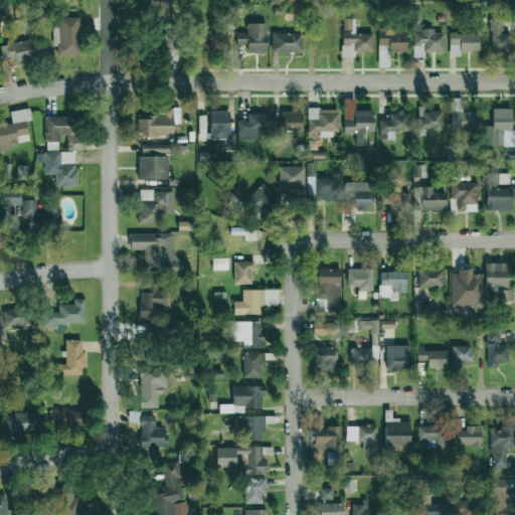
[(137,0),(137,4),(151,4),(150,12),(167,13),(167,0),(137,0)]
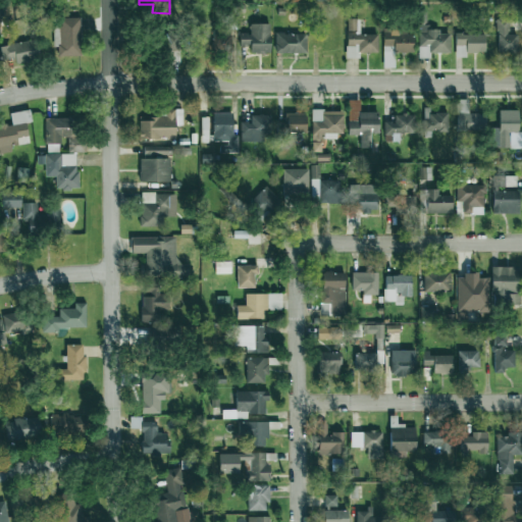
[(418,58),(430,58),(430,53),(450,53),(450,34),(439,34),(439,30),(426,30),(426,13),(418,13),(418,58)]
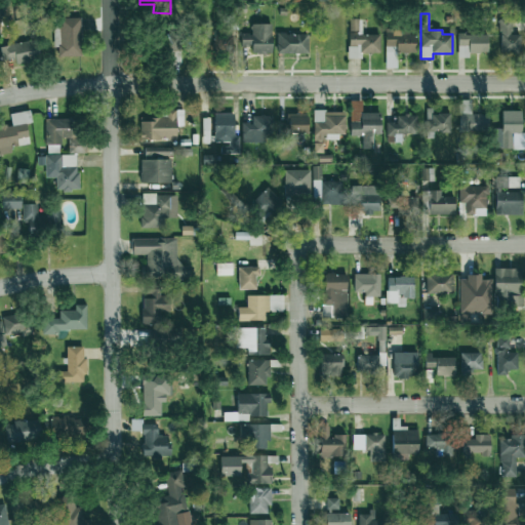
[(61,16),(81,17),(82,56),(62,56),(61,16)]
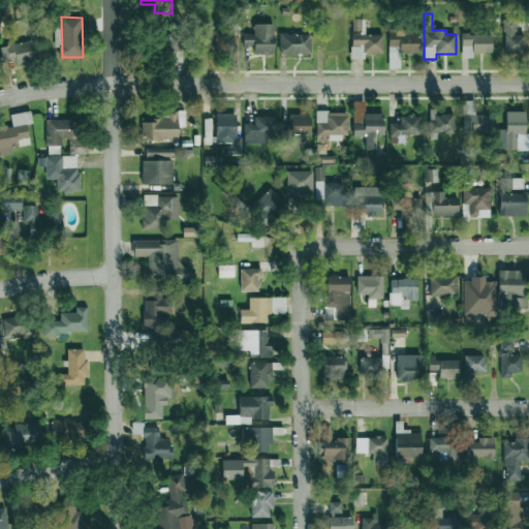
[(382,35),(364,35),(365,20),(352,19),(351,55),(382,56),(382,35)]
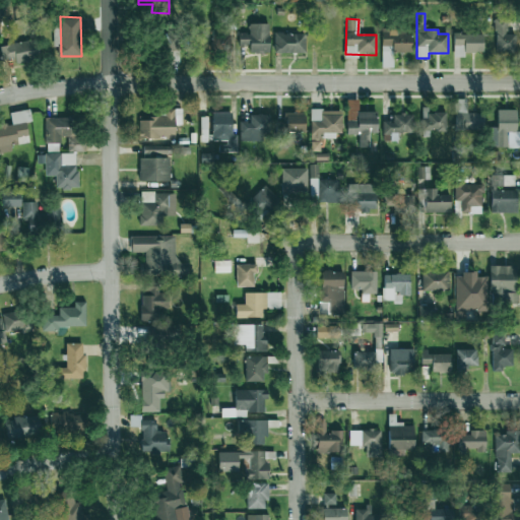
[(495,52),(515,53),(516,35),(507,34),(508,18),(496,18),(495,52)]
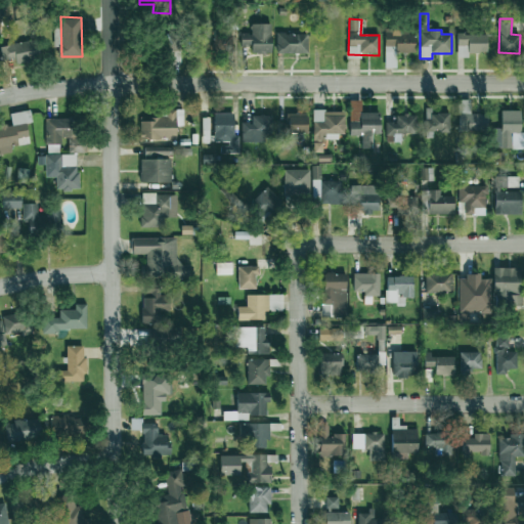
[(251,54),(271,53),(270,24),(251,25),(251,34),(241,34),(241,46),(251,46),(251,54)]
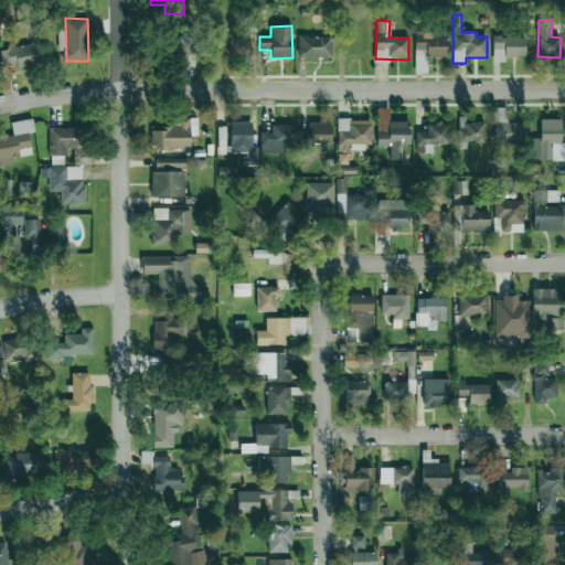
[(414,73),(427,73),(427,57),(447,57),(448,33),(415,33),(414,73)]
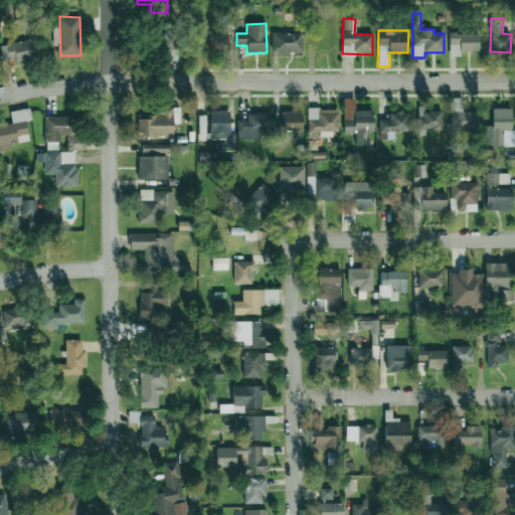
[(302,52),(302,32),(271,33),(271,52),(302,52)]
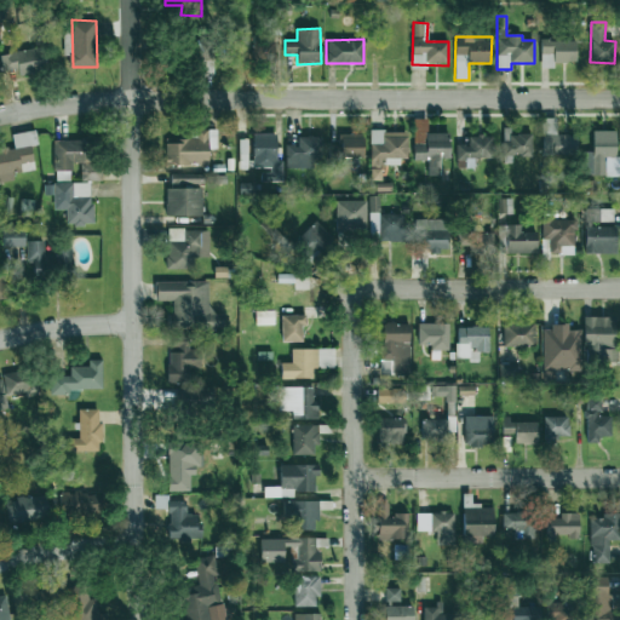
[(575,62),(577,40),(541,40),(540,68),(554,68),(554,62),(575,62)]
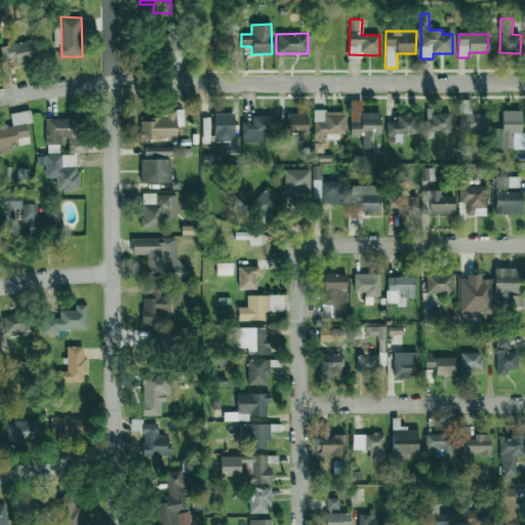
[(233,36),(214,35),(213,51),(233,52),(233,36)]
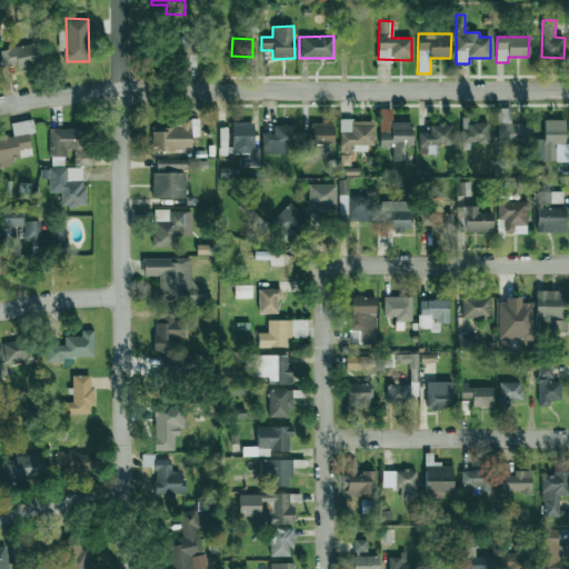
[(0,50),(40,42),(45,66),(18,71),(16,63),(3,66),(0,50)]
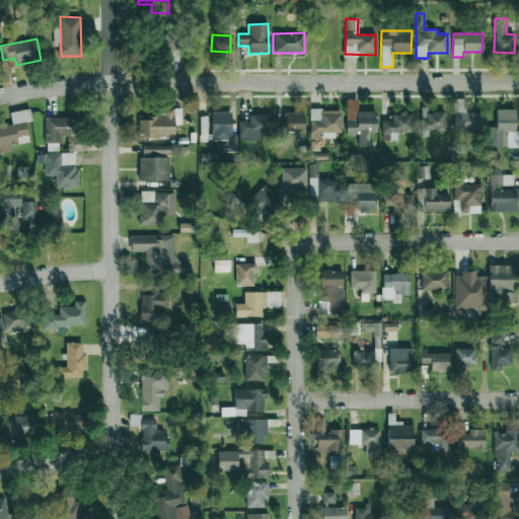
[(465,99),(454,99),(454,131),(480,130),(480,113),(465,113),(465,99)]
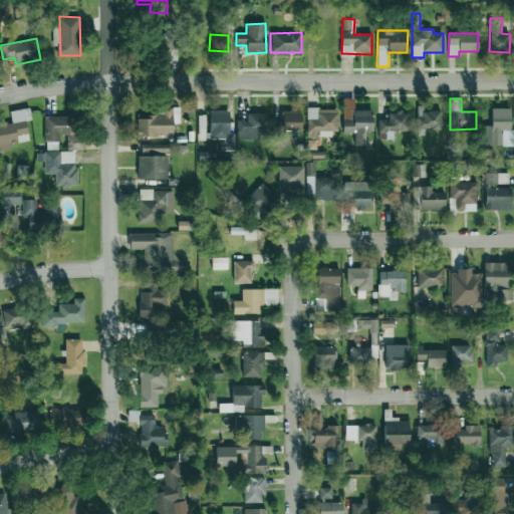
[(0,119),(7,118),(7,122),(11,122),(9,110),(30,107),(33,120),(26,121),(29,140),(10,143),(11,148),(0,150),(0,119)]
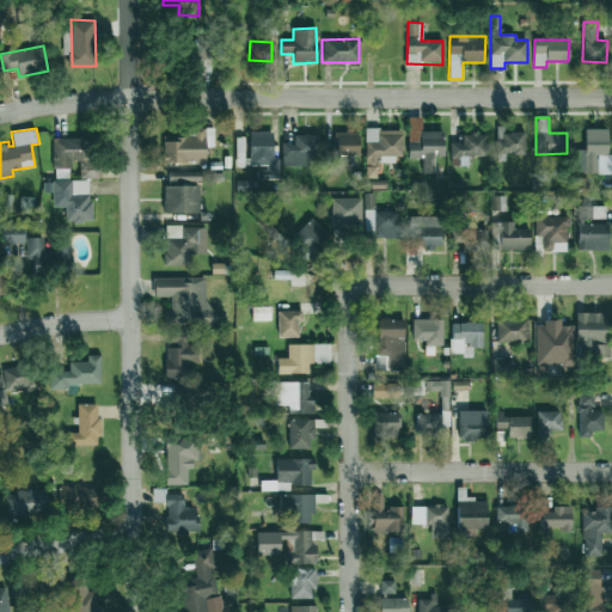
[(164,163),(206,164),(206,146),(214,146),(214,128),(194,128),(194,136),(175,136),(175,141),(164,141),(164,163)]
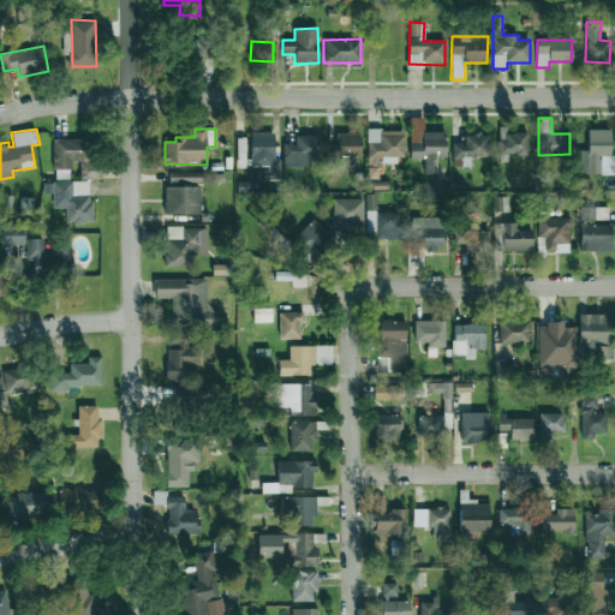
[(614,155),(610,155),(610,130),(589,129),(587,150),(580,150),(579,174),(614,174),(614,155)]
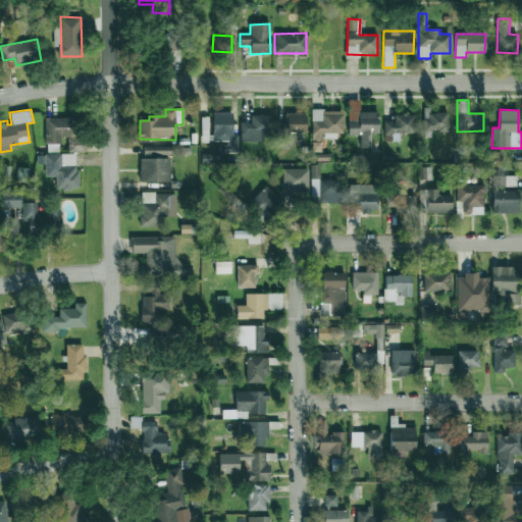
[(343,137),(343,111),(312,110),(311,152),(321,152),(321,137),(343,137)]
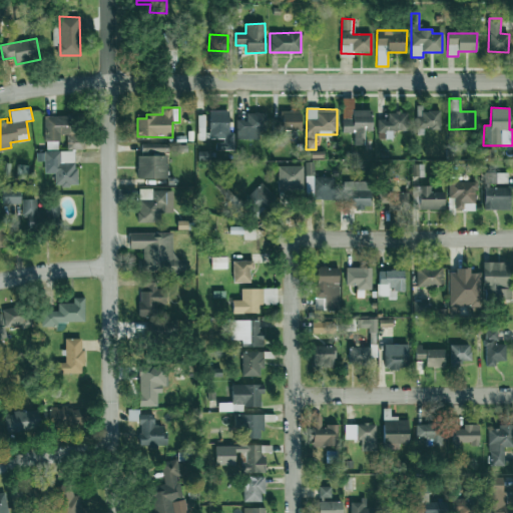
[(439,109),(417,109),(417,129),(440,128),(439,109)]
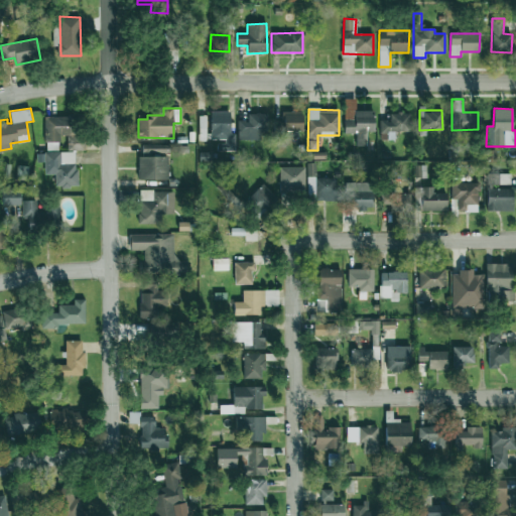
[(46,116),(65,116),(65,112),(91,111),(92,139),(84,139),(84,150),(69,150),(68,134),(57,134),(58,148),(47,148),(46,116)]
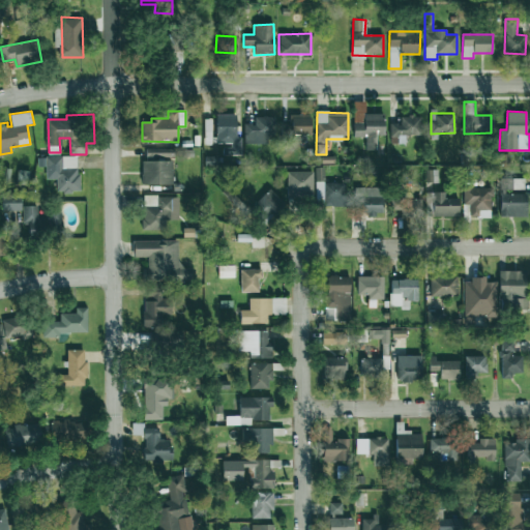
[(236,115),(216,114),(216,143),(229,144),(229,152),(241,153),(241,138),(236,138),(236,115)]
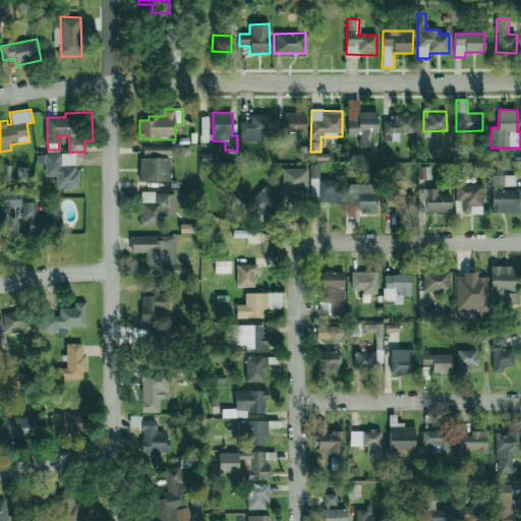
[(305,112),(286,113),(286,132),(305,132),(305,112)]
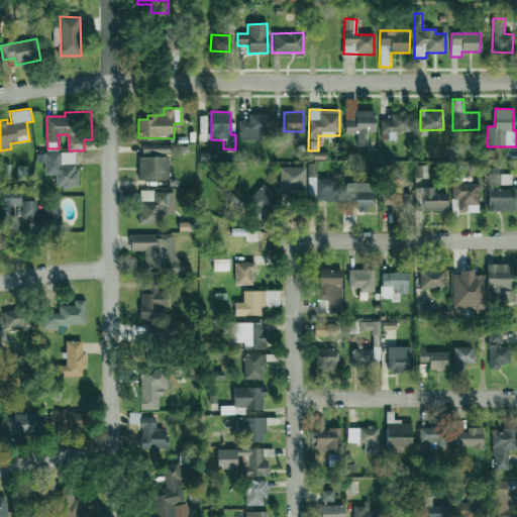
[(367,146),(367,131),(375,131),(375,111),(354,111),(354,120),(344,120),(344,133),(355,134),(355,146),(367,146)]
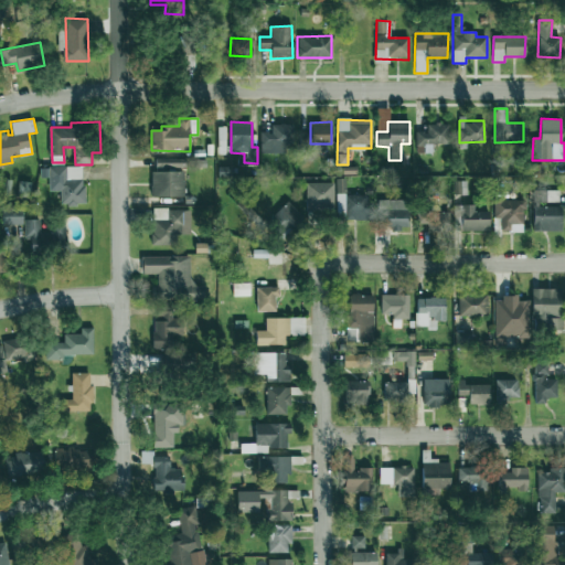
[(448,145),(449,124),(427,124),(427,131),(415,131),(415,152),(433,153),(433,144),(448,145)]
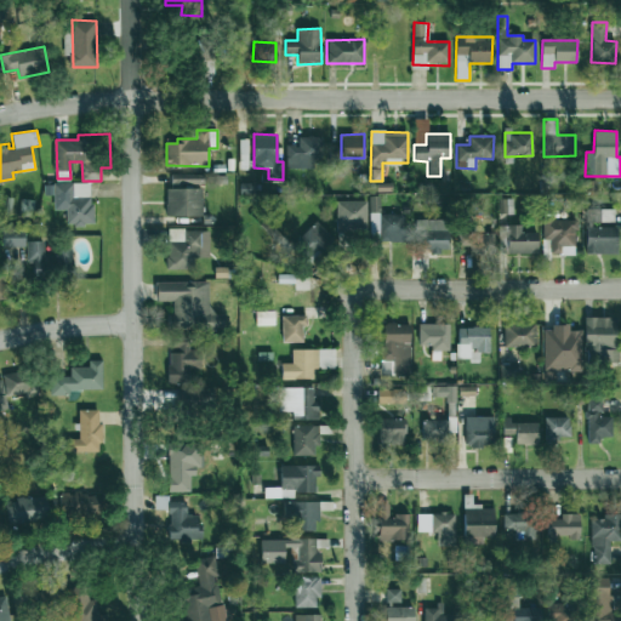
[(323,137),(297,137),(297,146),(286,146),(286,167),(313,169),(313,158),(322,158),(323,137)]
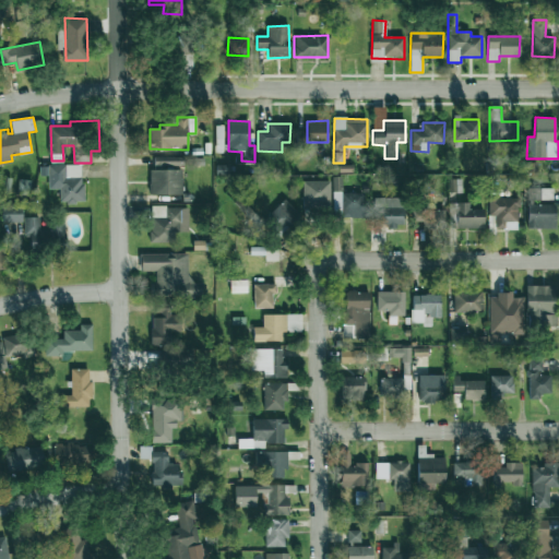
[(181,194),(182,167),(183,167),(185,156),(154,156),(154,170),(150,170),(150,194),(181,194)]
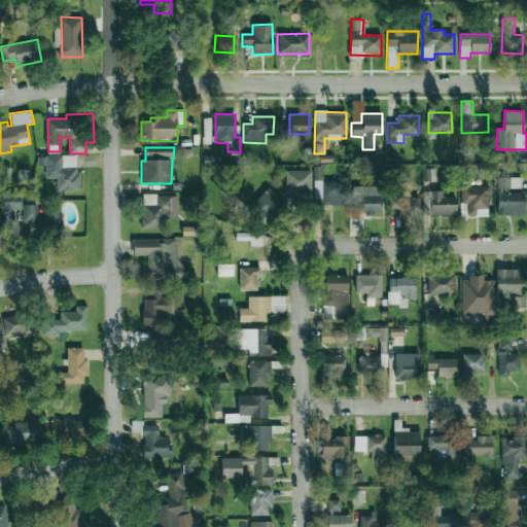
[(44,154),(76,154),(77,175),(81,175),(81,189),(71,189),(71,192),(62,194),(62,190),(57,190),(57,179),(51,179),(51,165),(44,166),(44,154)]
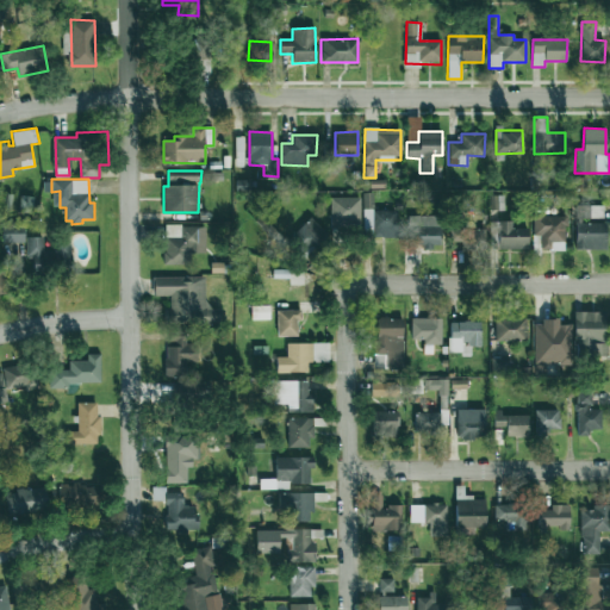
[(5,193),(13,194),(11,212),(4,212),(5,193)]
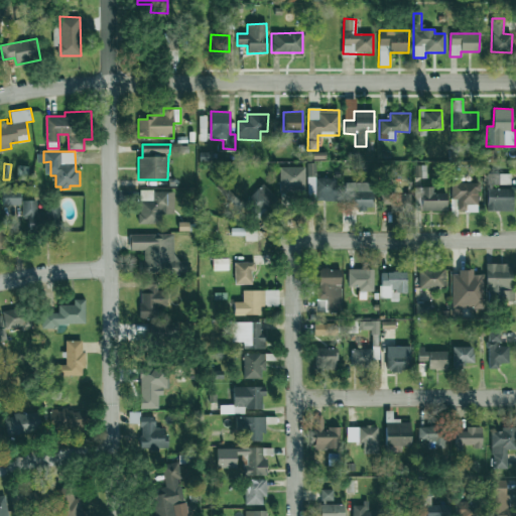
[(307,176),(315,176),(315,164),(307,164),(307,176)]
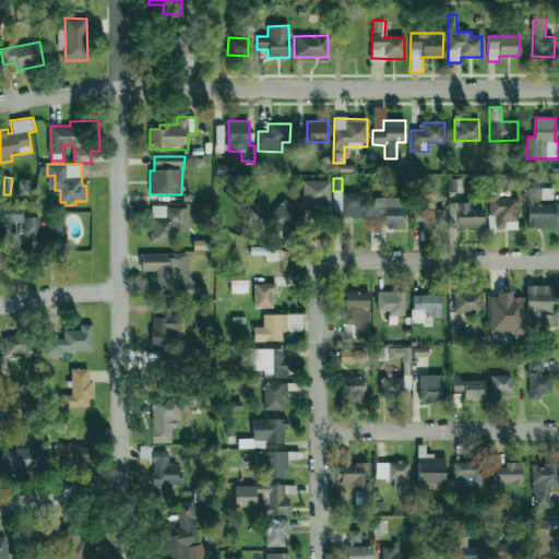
[(19,180),(18,194),(36,194),(37,186),(32,186),(32,180),(19,180)]
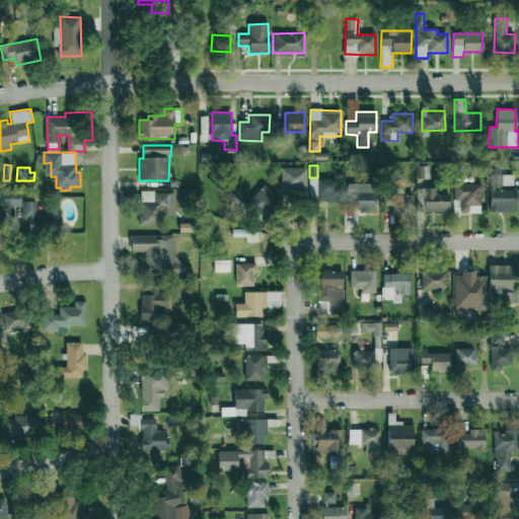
[(306,167),(281,168),(281,193),(306,192),(306,167)]
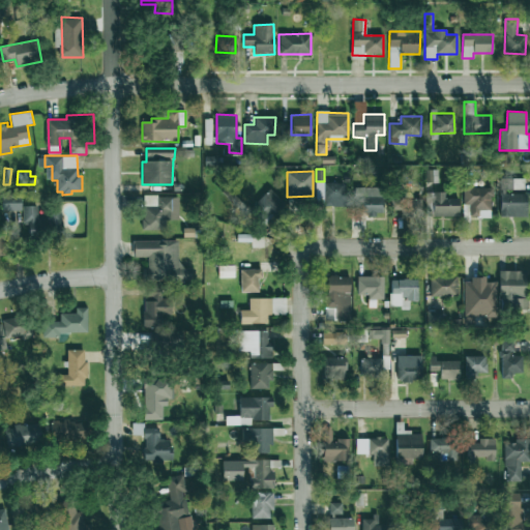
[(525,178),(500,178),(500,216),(526,216),(527,192),(524,192),(525,178)]
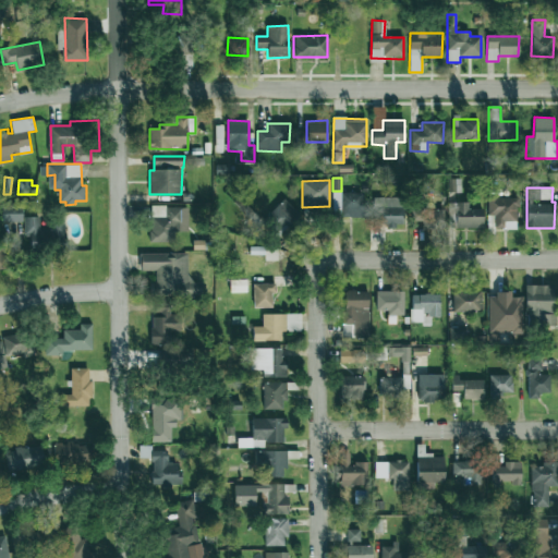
[(342,193),(341,217),(368,218),(370,199),(362,199),(362,193),(342,193)]
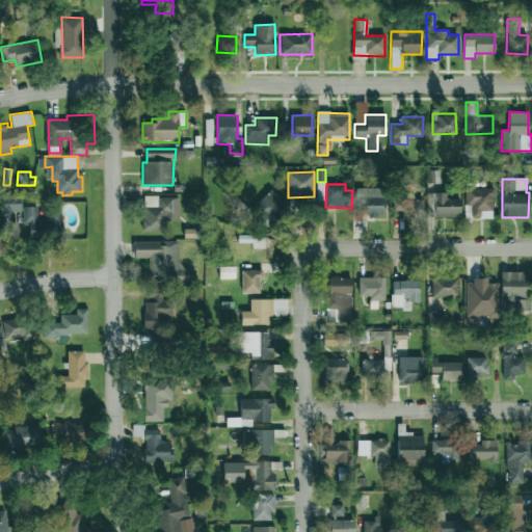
[(466,206),(472,206),(472,218),(494,218),(493,188),(464,188),(466,206)]
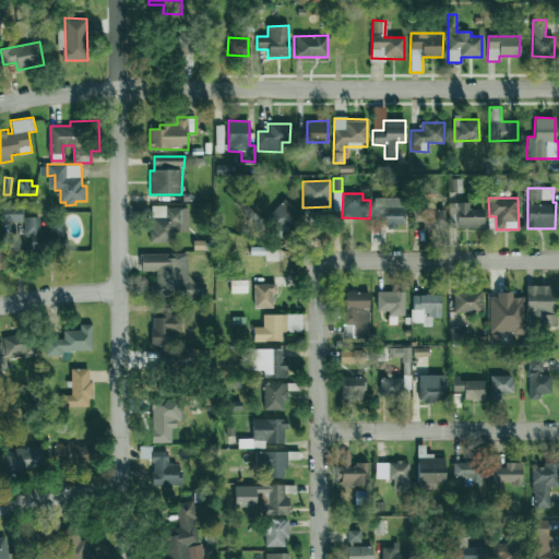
[(268,216),(282,233),(300,216),(285,200),(268,216)]
